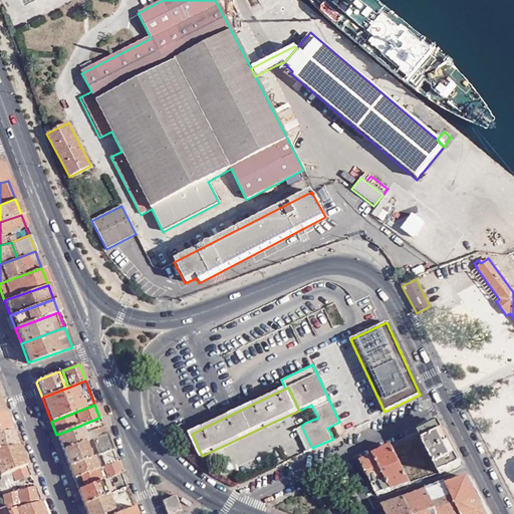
[(3,413),(0,414),(0,433),(11,432),(3,413)]
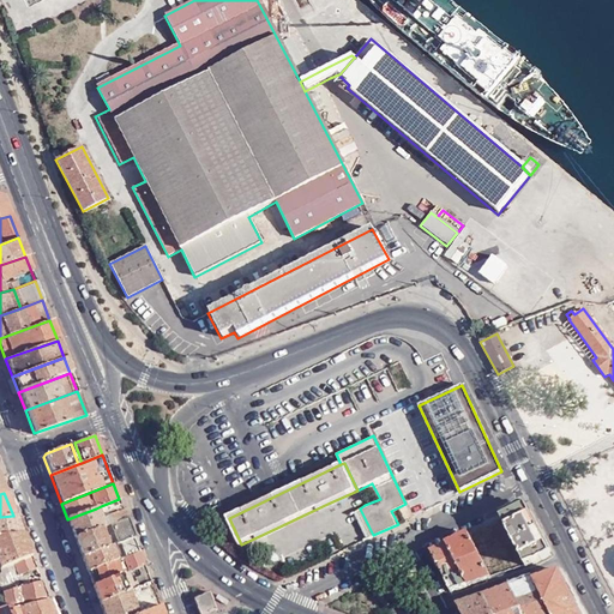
[(103,511),(121,505),(119,499),(101,506),(103,511)]
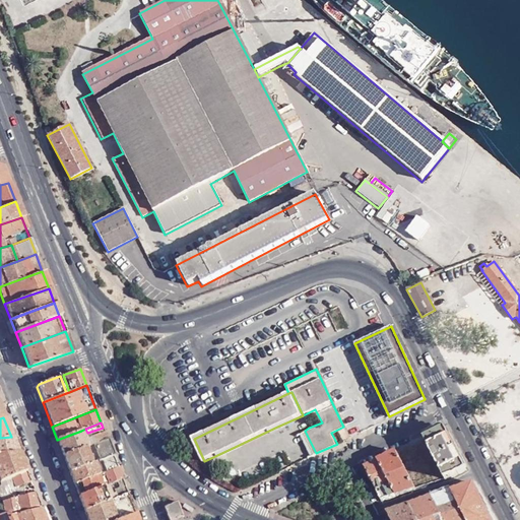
[(466,470),(445,429),(423,439),(445,479),(453,476),(460,473),(466,470)]
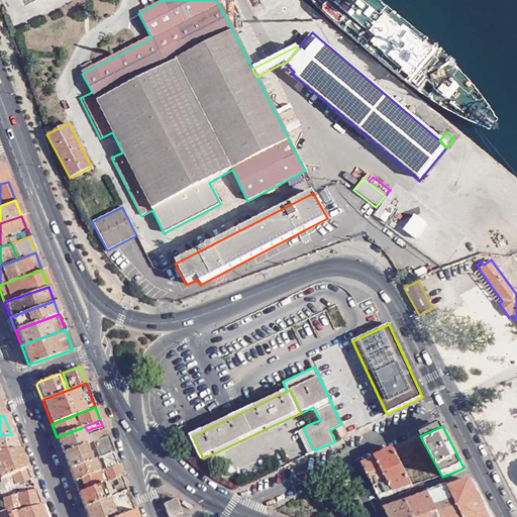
[(87,443),(81,428),(57,437),(63,452),(87,443)]
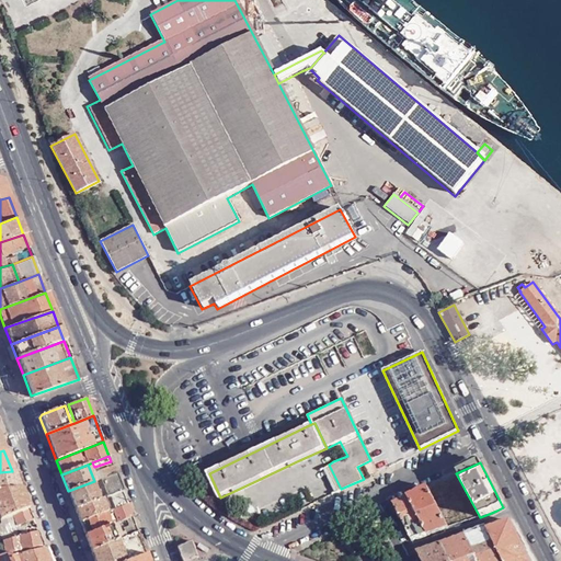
[(98,470),(99,473),(101,479),(115,473),(112,465),(98,470)]
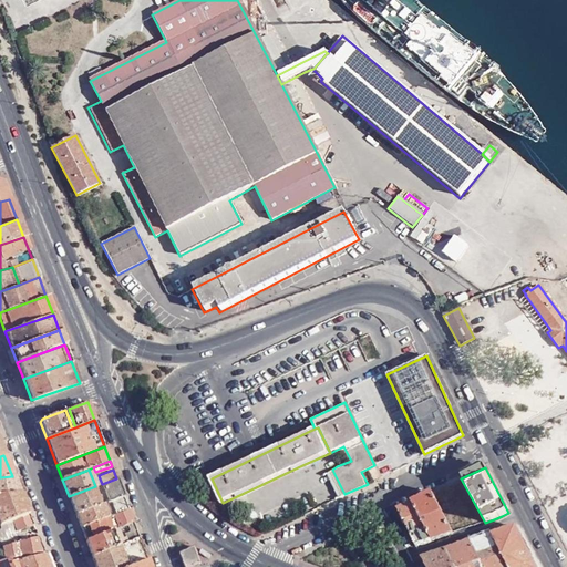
[(12,476),(0,477),(0,495),(20,494),(12,476)]
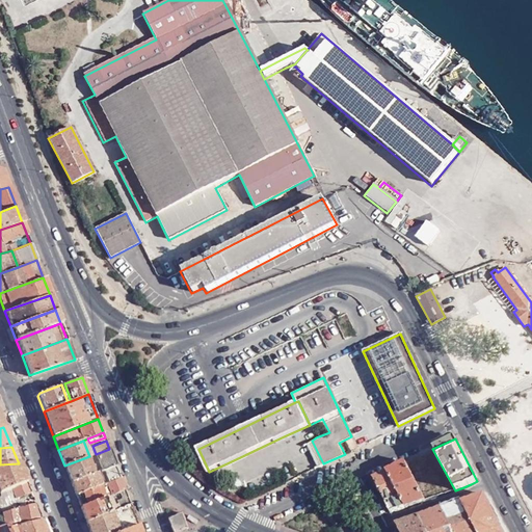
[(103,471),(115,464),(109,449),(96,454),(94,455),(100,471),(103,471)]
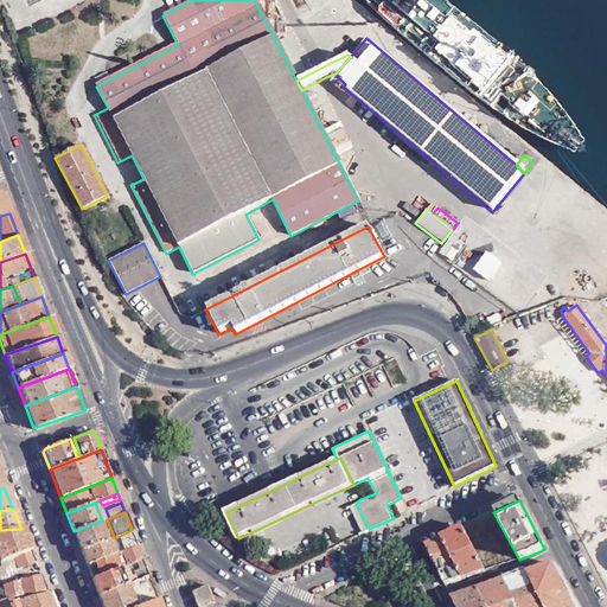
[(466,524),(487,572),(516,558),(506,540),(496,545),(490,532),(496,529),(492,523),(486,525),(483,517),(466,524)]
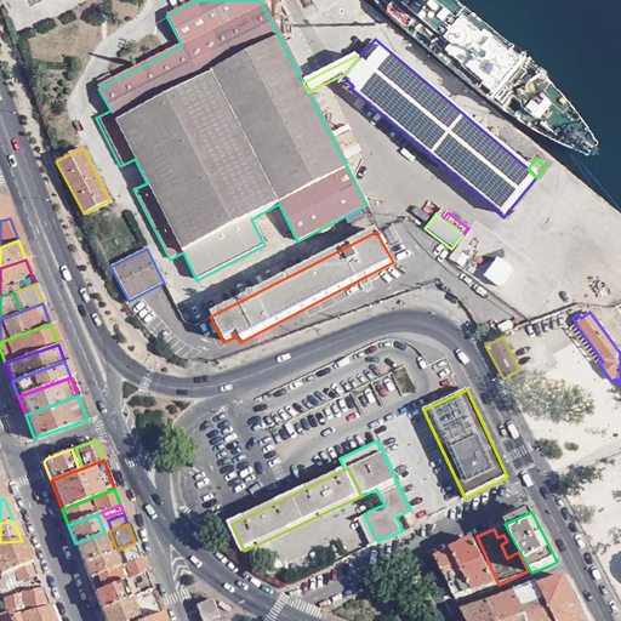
[(112,552),(113,552),(106,533),(104,533),(75,543),(83,564),(112,552)]
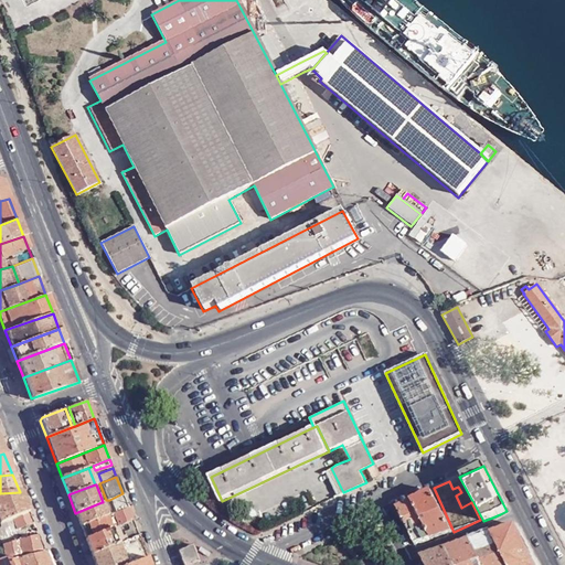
[(429,539),(451,532),(430,490),(409,500),(429,539)]
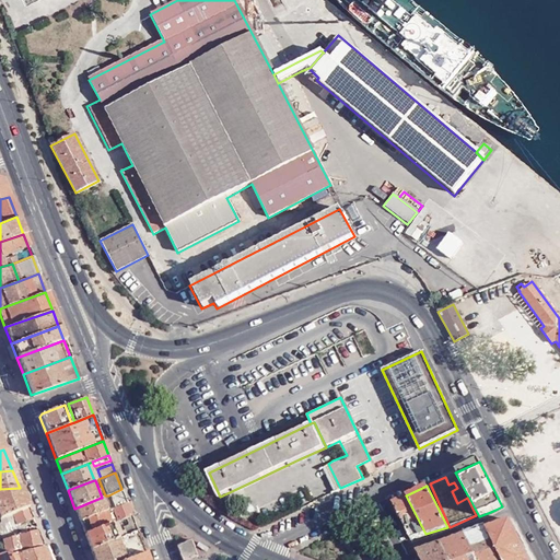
[(0,517),(27,508),(20,488),(0,489),(0,517)]
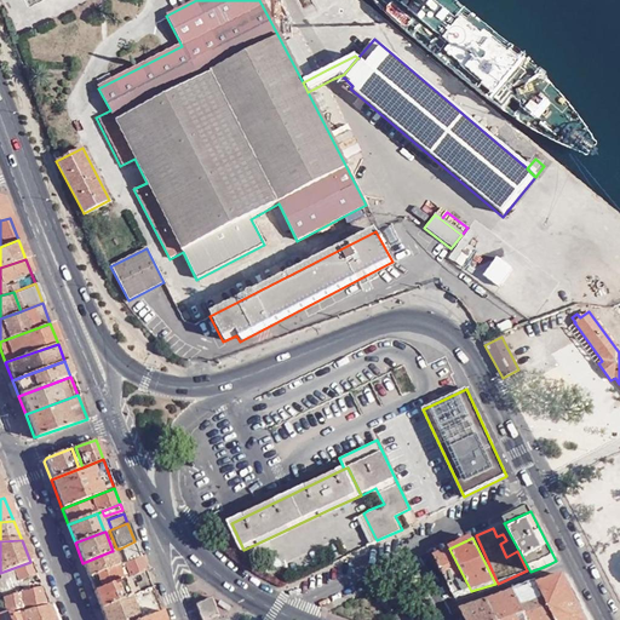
[(139,552),(135,541),(120,549),(124,558),(139,552)]
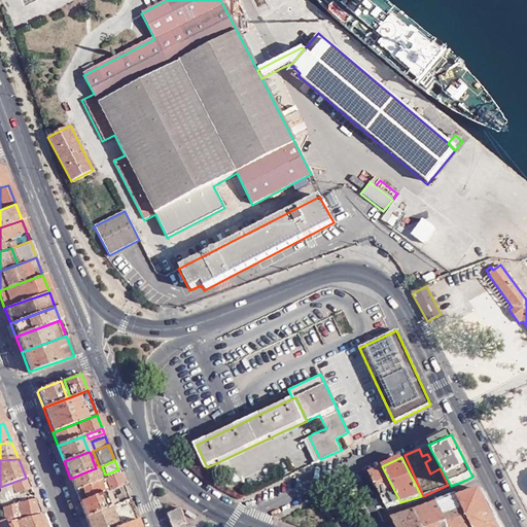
[(386,507),(400,502),(382,466),(369,472),(386,507)]
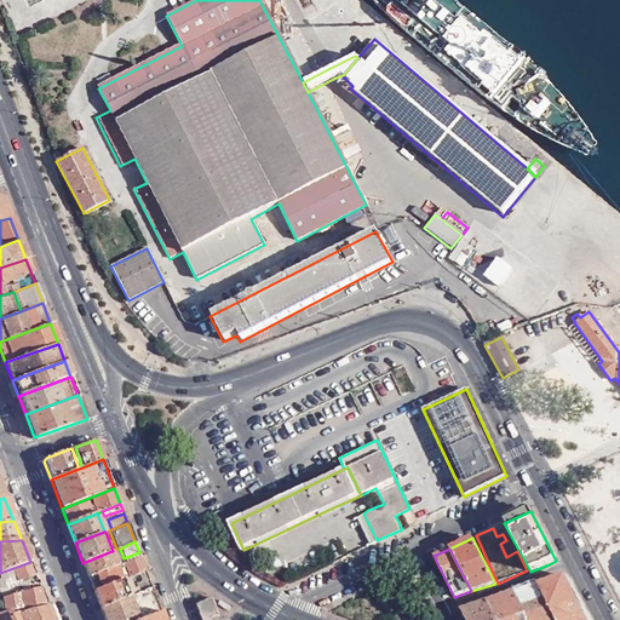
[(116,566),(112,551),(82,563),(89,578),(116,566)]
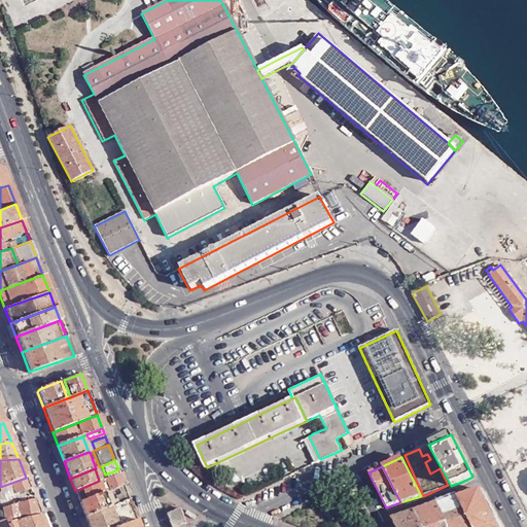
[(124,484),(119,472),(106,478),(110,490),(118,487),(124,484)]
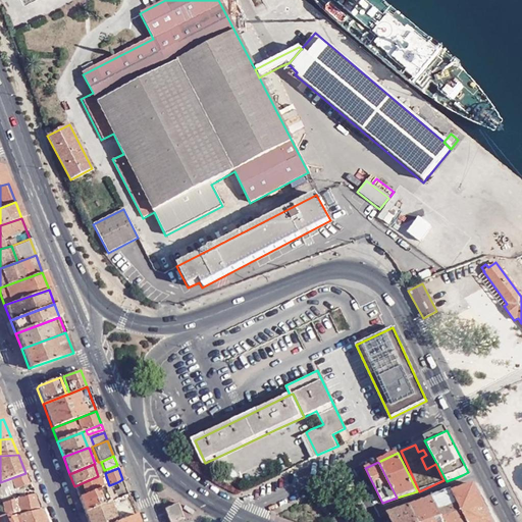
[(25,473),(0,482),(0,493),(30,483),(25,473)]
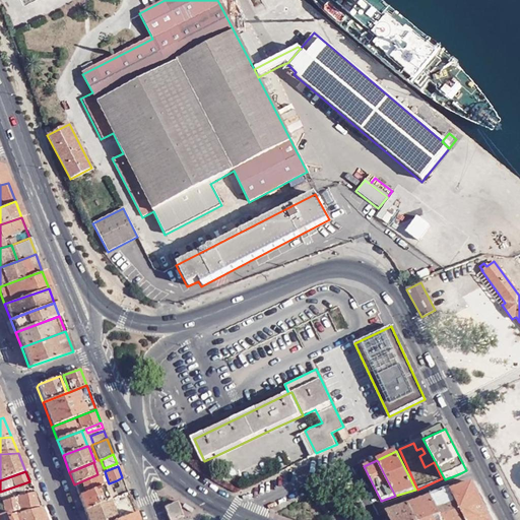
[(103,486),(98,474),(74,484),(78,496),(103,486)]
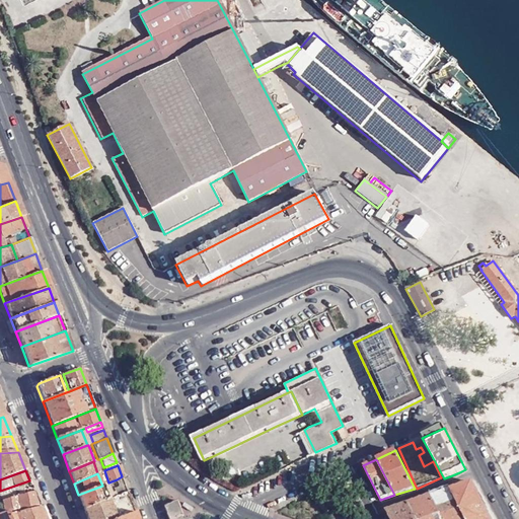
[(122,476),(117,479),(119,485),(110,488),(114,497),(127,491),(122,476)]
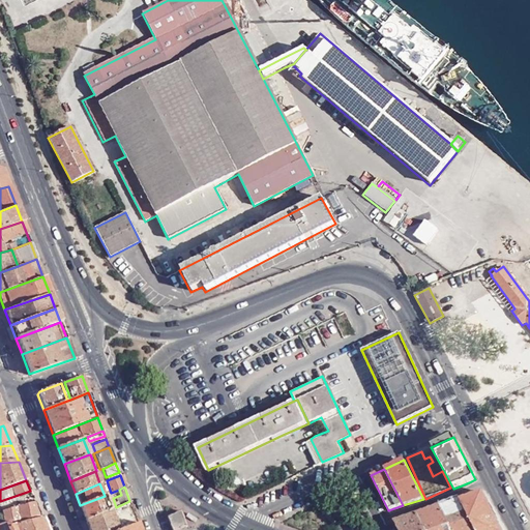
[(473,529),(500,529),(480,491),(473,494),(459,498),(473,529)]
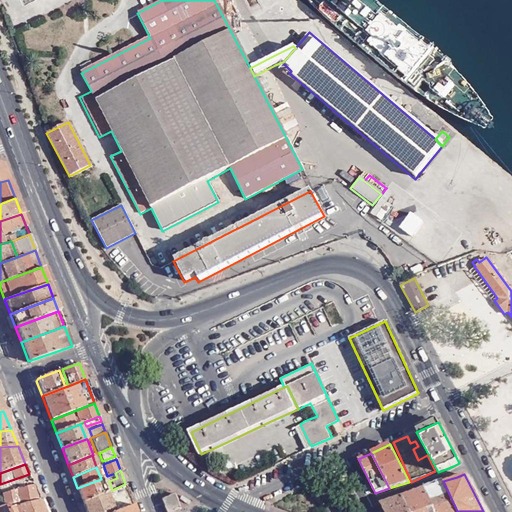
[(106,476),(101,479),(106,492),(109,491),(112,490),(109,481),(106,476)]
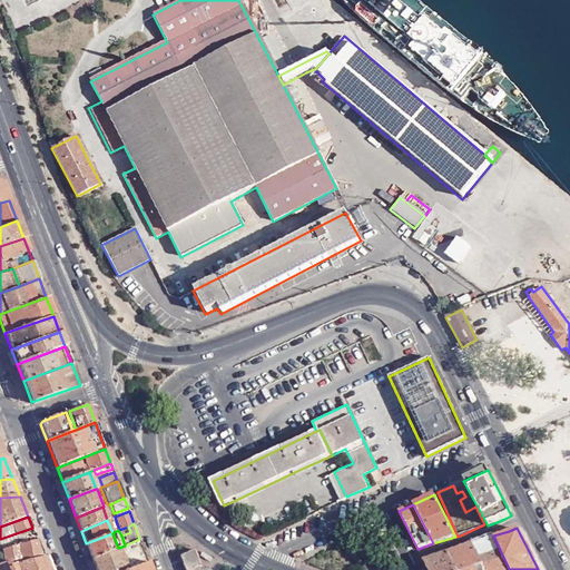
[(112,533),(86,543),(92,559),(118,548),(112,533)]
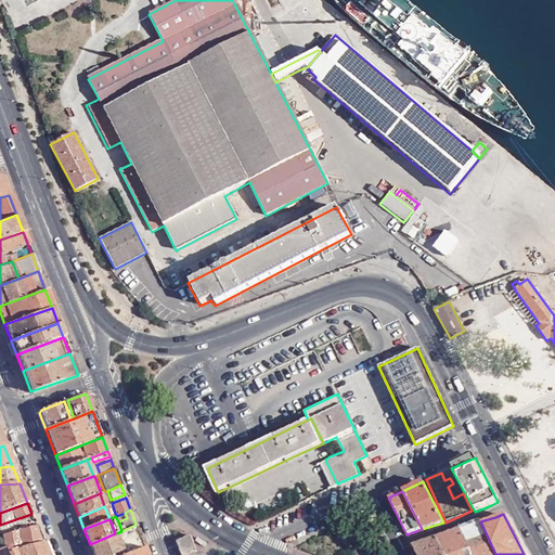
[(472,554),(495,554),(480,521),(460,530),(472,554)]
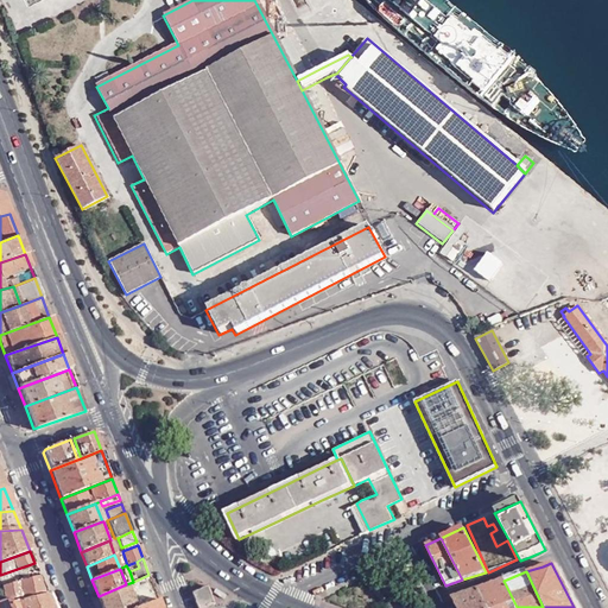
[(133,582),(130,583),(133,594),(137,605),(134,606),(134,607),(138,607),(158,600),(149,575),(133,582)]
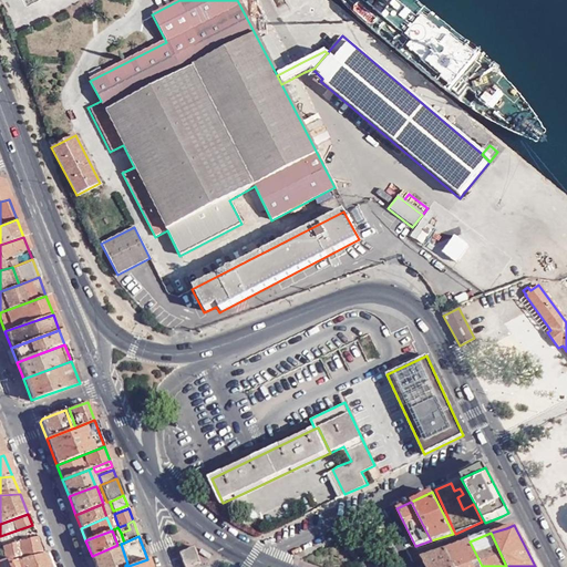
[(43,550),(38,537),(2,546),(6,558),(23,555),(43,550)]
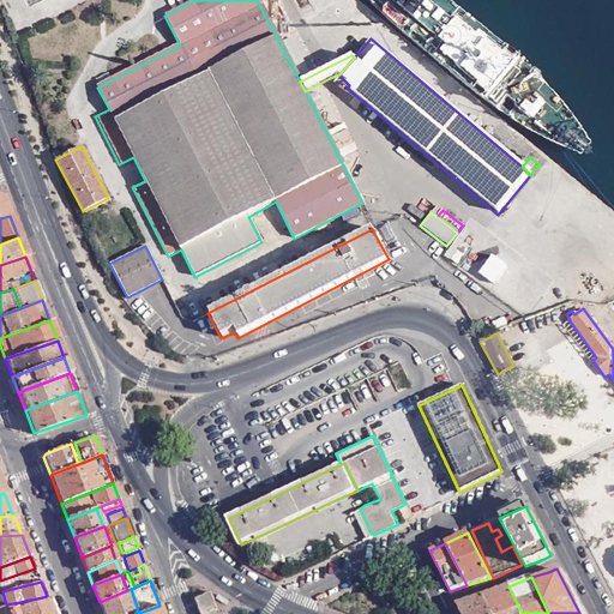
[(492,613),(522,613),(509,587),(482,595),(492,613)]
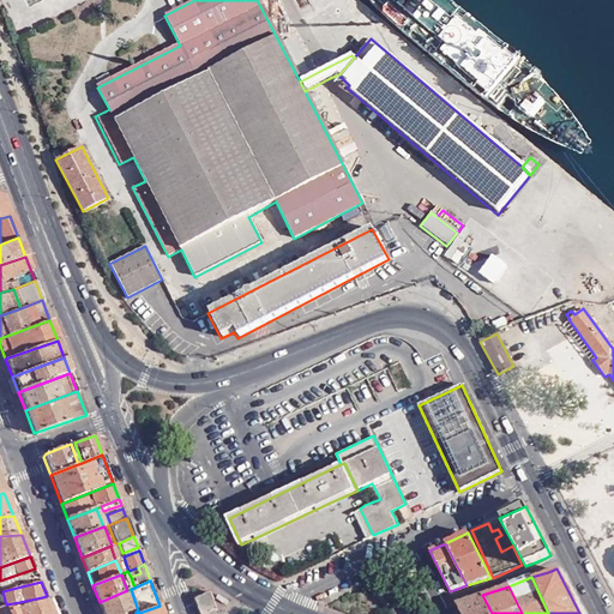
[(100,602),(103,613),(136,613),(136,612),(131,602),(127,590),(100,602)]
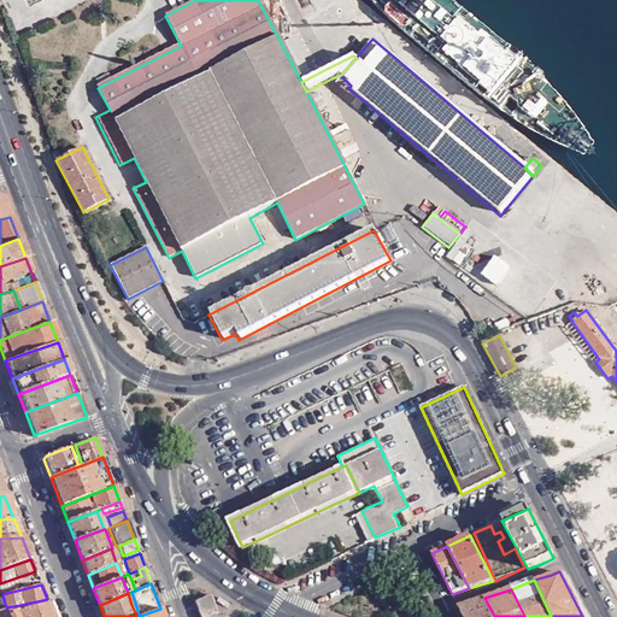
[(198,601),(204,616),(205,616),(209,616),(219,611),(213,595),(198,601)]
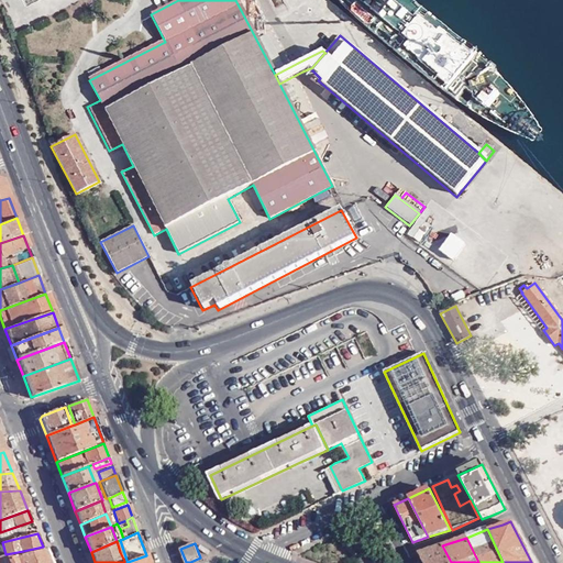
[(422,562),(451,562),(442,545),(419,554),(422,562)]
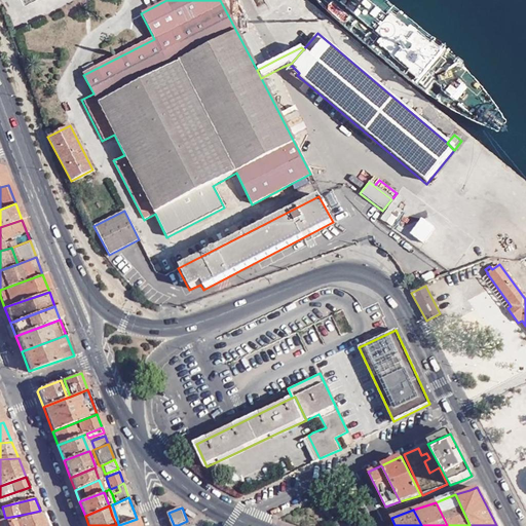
[(0,519),(0,525),(45,525),(43,520),(41,513),(22,517),(22,515),(5,518),(0,519)]
